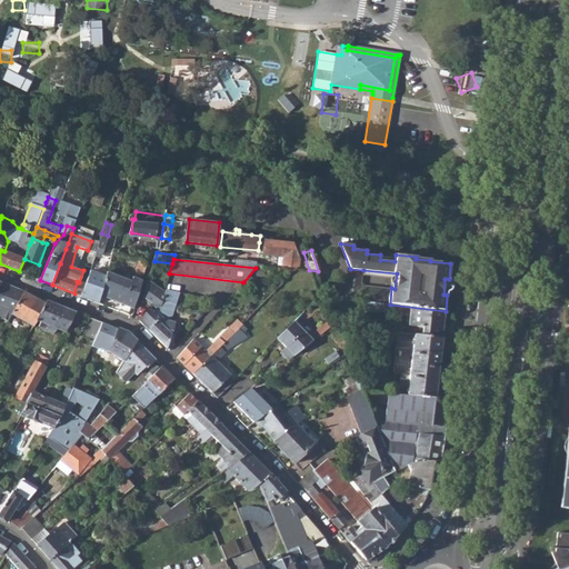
[(138,273),(145,276),(149,261),(141,260),(138,273)]
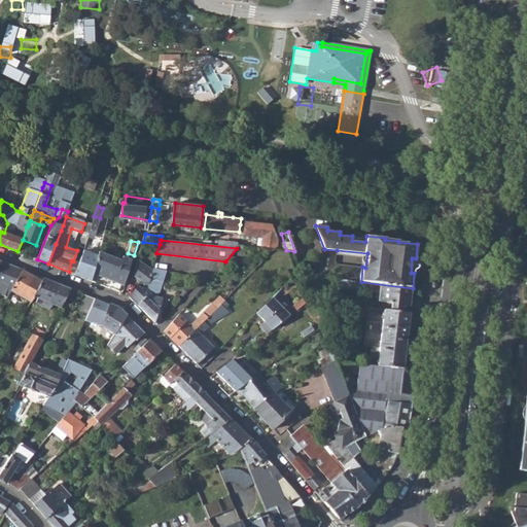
[(348,280),(361,282),(362,267),(336,264),(337,250),(324,249),(321,277),(348,280)]
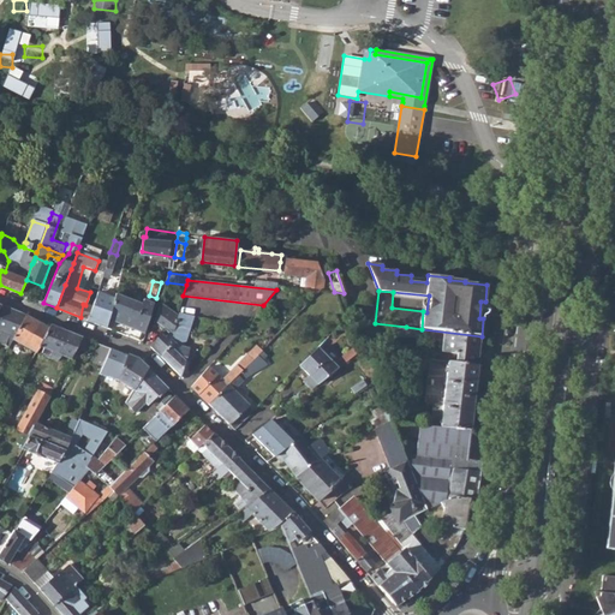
[(88,320),(96,294),(90,292),(85,305),(83,304),(81,317),(88,320)]
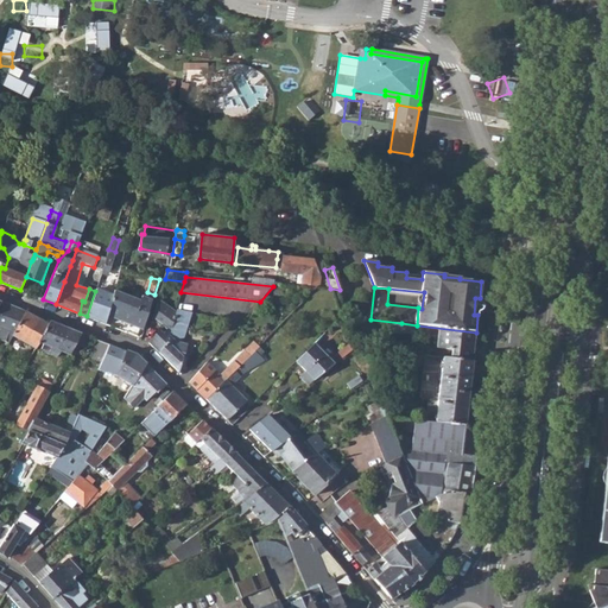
[(95,291),(87,316),(106,324),(108,315),(113,296),(95,289),(95,291)]
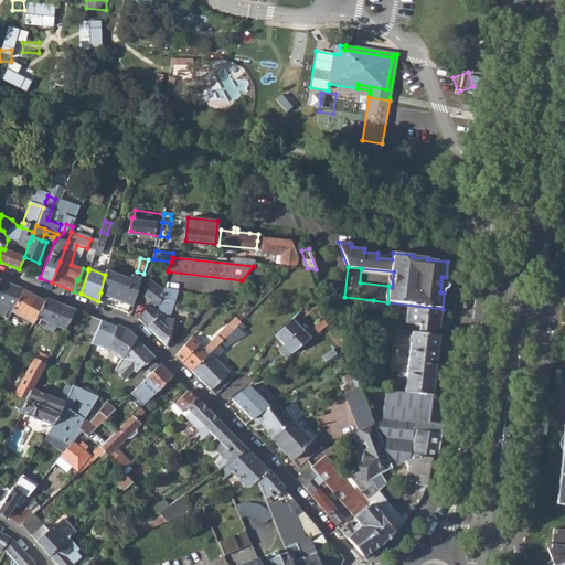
[(100,292),(132,306),(140,278),(131,275),(130,277),(107,268),(105,275),(100,292)]
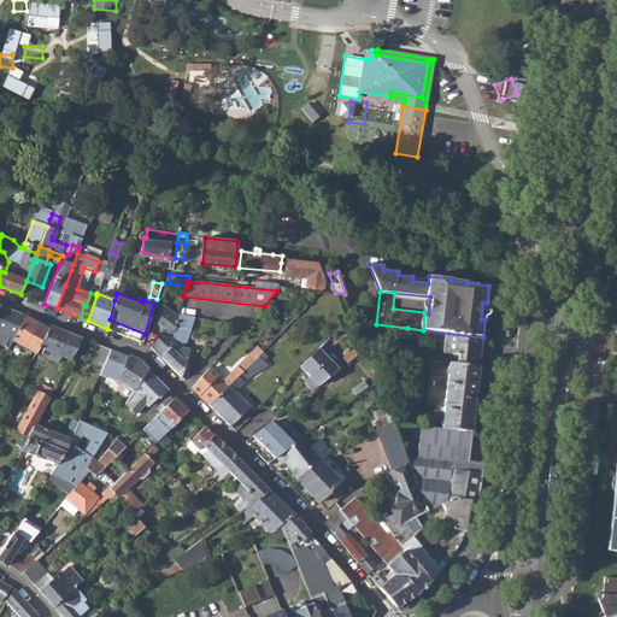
[(170,341),(178,316),(162,303),(156,323),(164,329),(152,347),(160,356),(169,346),(170,341)]
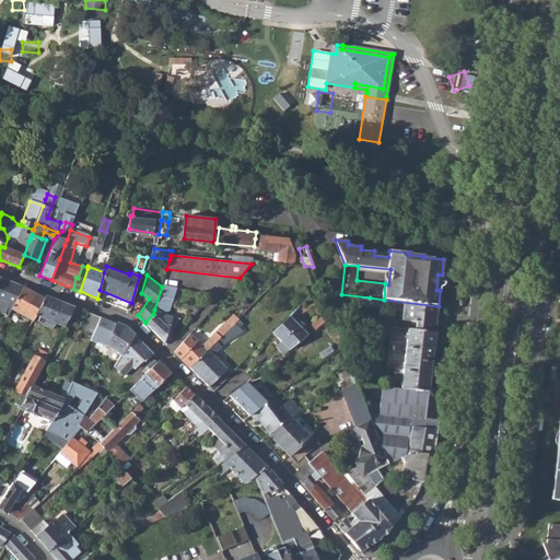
[(6,280),(0,289),(0,301),(1,303),(0,305),(0,311),(10,315),(13,308),(14,307),(24,287),(6,280)]
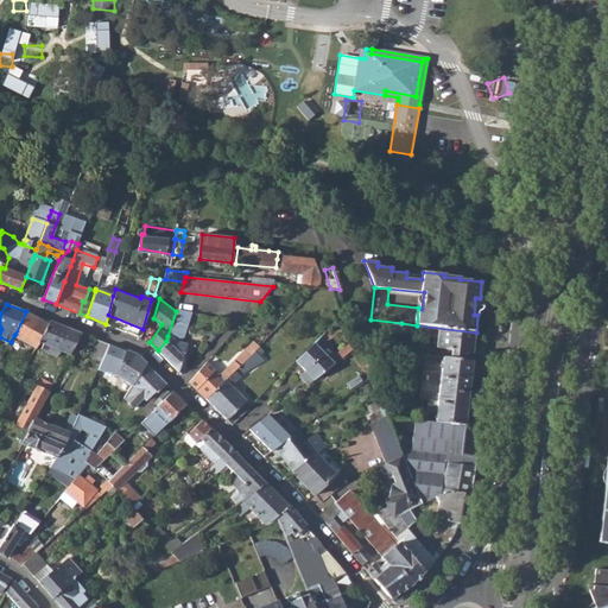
[(158,350),(179,372),(187,343),(182,342),(191,311),(176,309),(176,311),(168,336),(166,341),(158,350)]
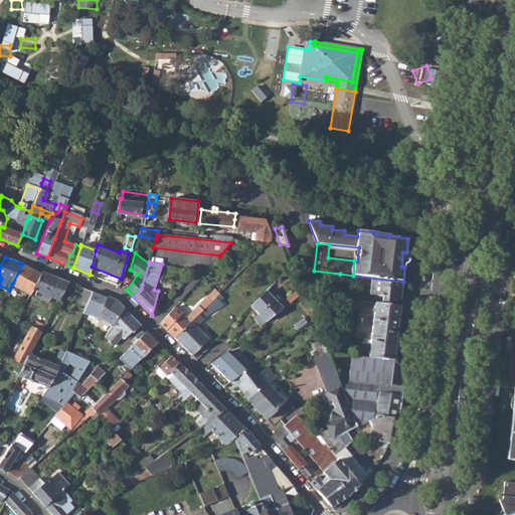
[(12,284),(31,295),(34,290),(42,275),(22,264),(13,283),(12,284)]
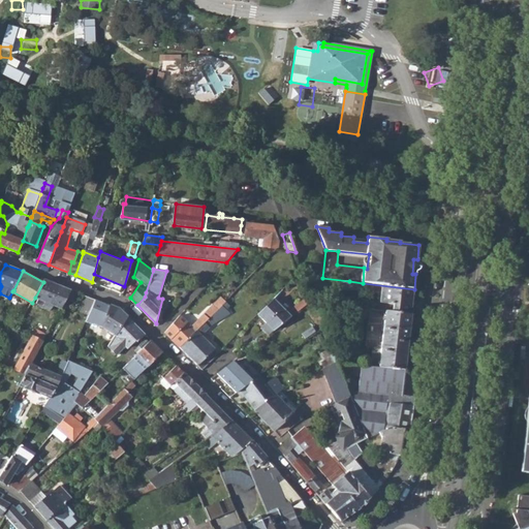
[(35,305),(49,311),(55,306),(61,308),(71,290),(45,280),(43,282),(35,298),(38,299),(35,305)]
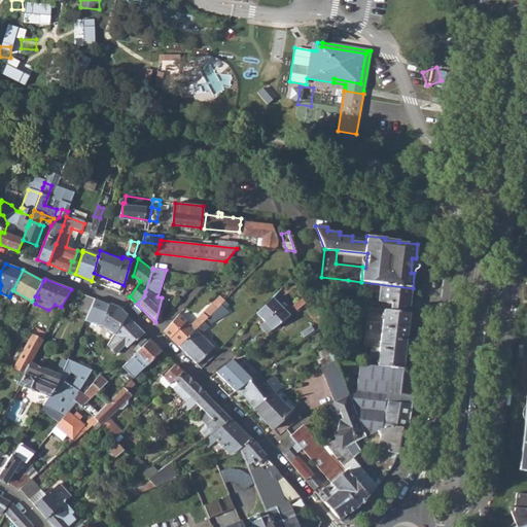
[(391,311),(410,313),(413,288),(361,282),(348,280),(347,287),(374,291),(374,286),(381,287),(379,302),(393,303),(391,311)]
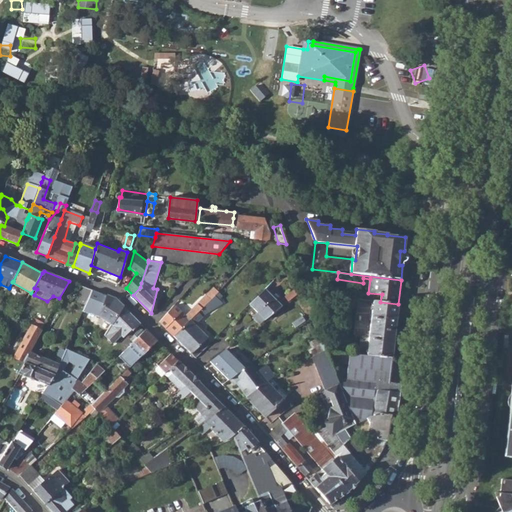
[(59,298),(62,300),(67,290),(71,292),(75,283),(69,281),(59,298)]
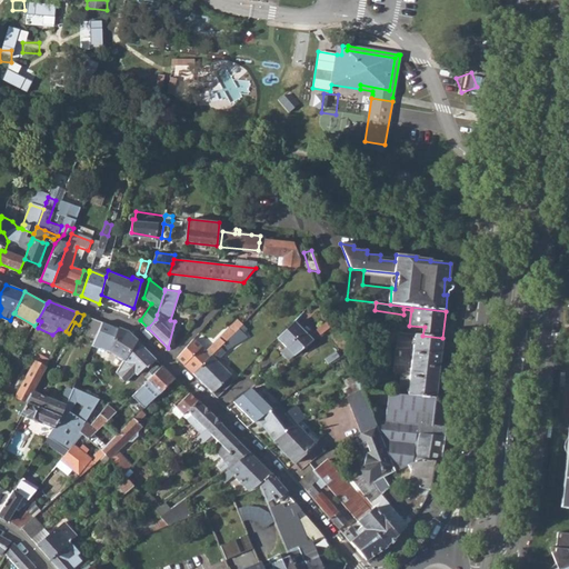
[(87,336),(96,339),(103,322),(92,318),(87,336)]
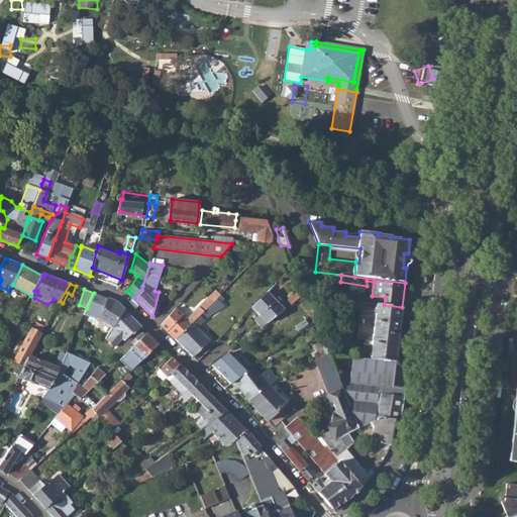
[(161,324),(176,339),(217,298),(221,294),(216,290),(187,319),(175,308),(161,324)]
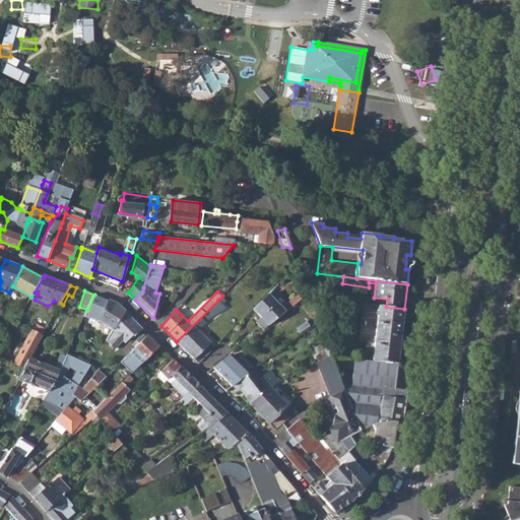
[(255,323),(261,330),(304,298),(302,294),(282,308),(269,294),(254,308),(261,317),(255,323)]
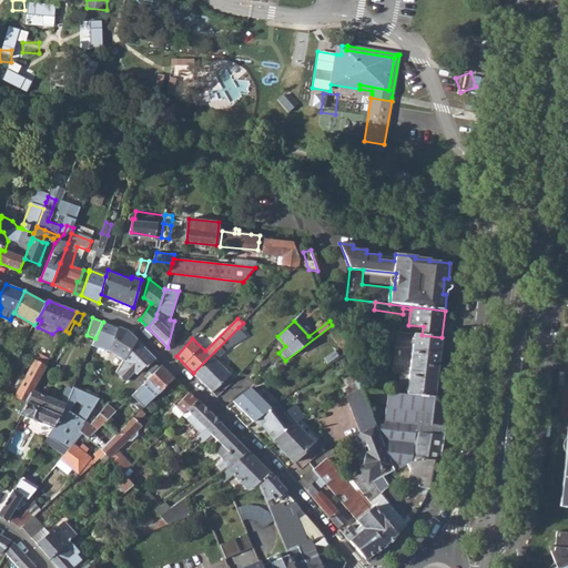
[(88,355),(91,357),(93,354),(99,357),(112,325),(103,322),(95,338),(88,355)]
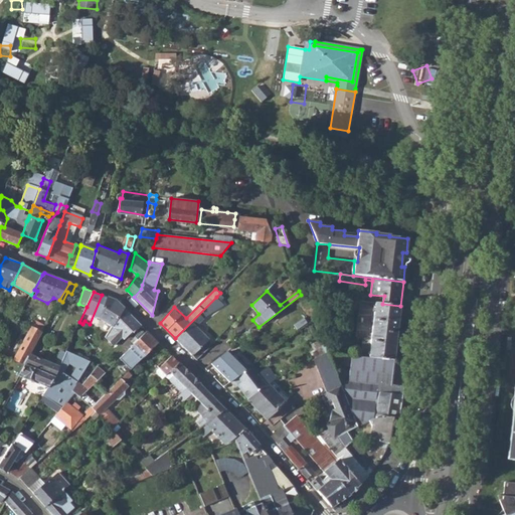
[(99,321),(112,328),(124,309),(116,301),(108,297),(99,321)]
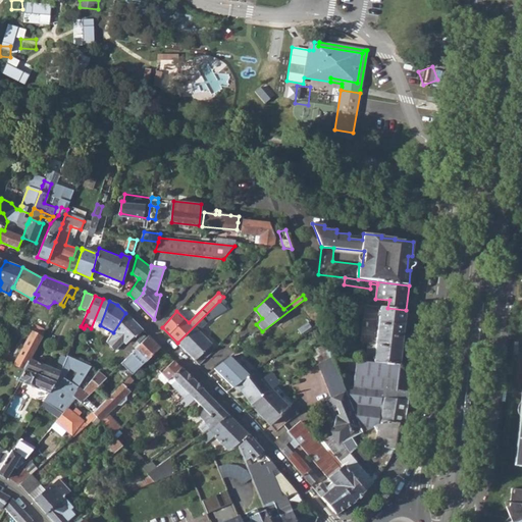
[(177,343),(199,364),(213,351),(211,349),(213,347),(199,330),(227,309),(219,301),(177,343)]
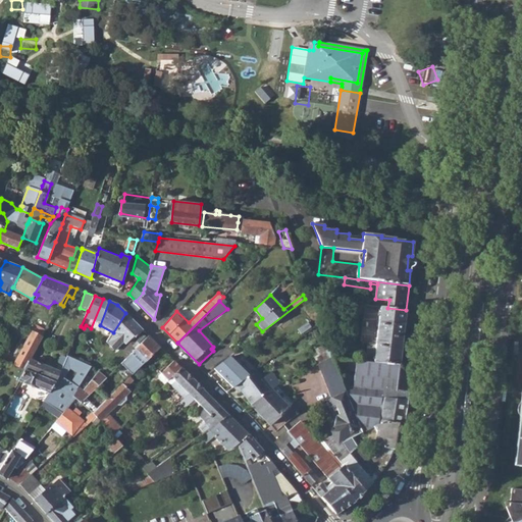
[(368,342),(366,362),(400,365),(406,310),(387,308),(365,305),(361,341),(368,342)]
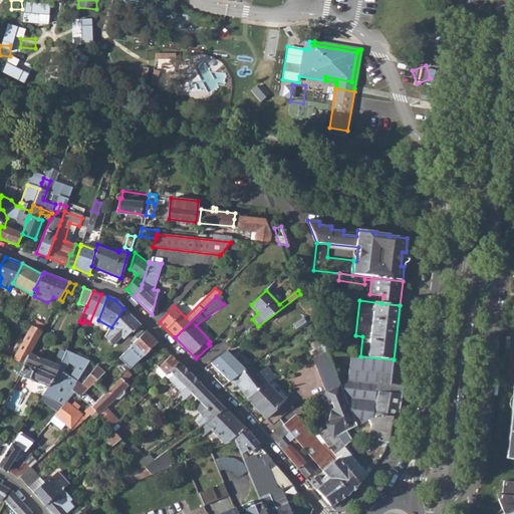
[(124,338),(132,330),(134,332),(141,325),(123,308),(111,327),(105,336),(114,344),(121,336),(124,338)]
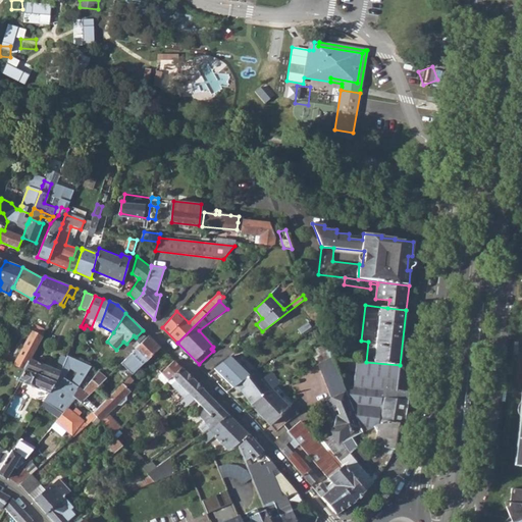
[(34,330),(44,335),(47,329),(37,324),(34,330)]
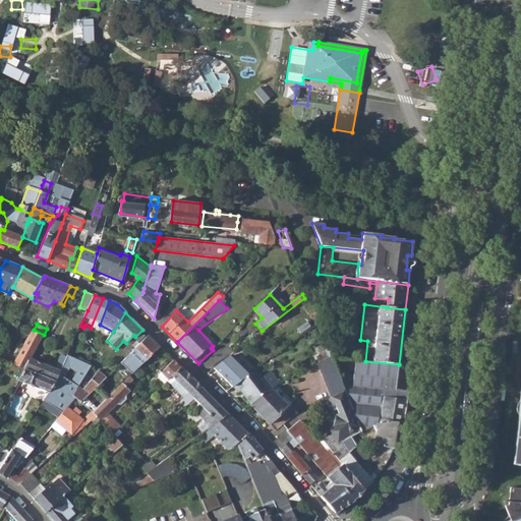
[(13,363),(25,368),(31,359),(44,335),(34,330),(13,363)]
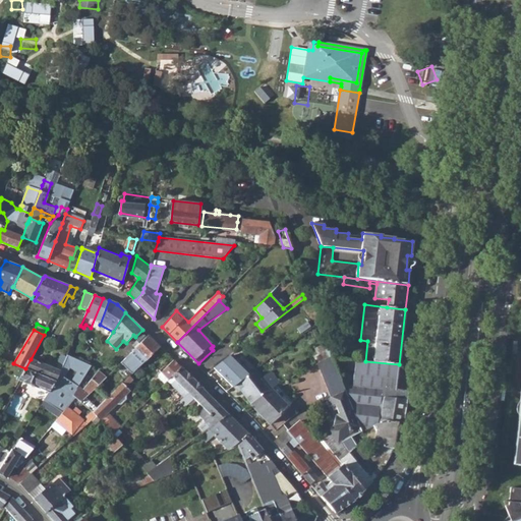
[(161,347),(149,336),(121,362),(132,373),(161,347)]
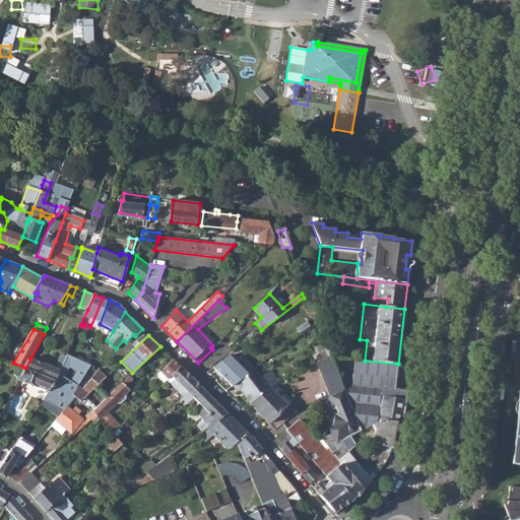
[(68,353),(91,367),(98,355),(85,348),(83,353),(71,346),(68,353)]
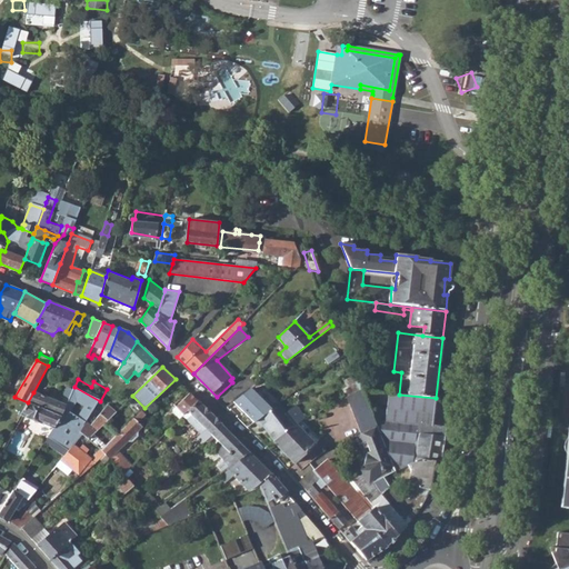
[(0,388),(0,391),(5,393),(10,383),(5,381),(0,388)]
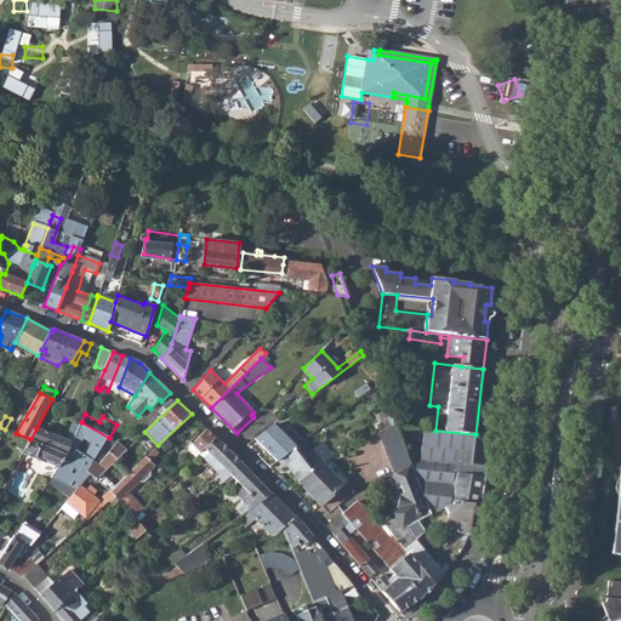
[(68,439),(36,428),(30,439),(68,453),(70,445),(80,426),(74,423),(68,439)]
